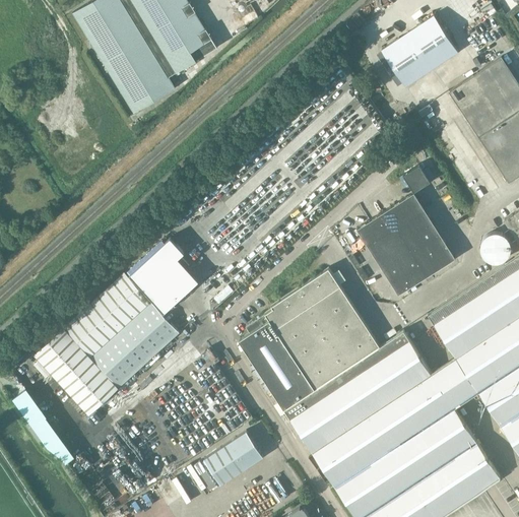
[(95,0),(72,14),(133,114),(175,88),(169,78),(196,62),(190,53),(210,41),(185,0),(95,0)]
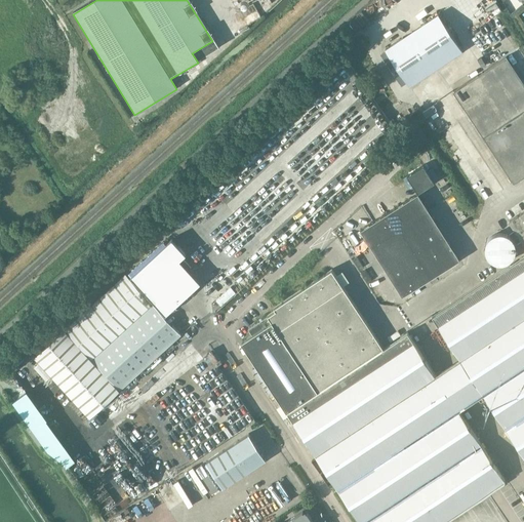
[(438,16),(411,35),(385,52),(409,89),(435,71),(461,53),(438,16)]
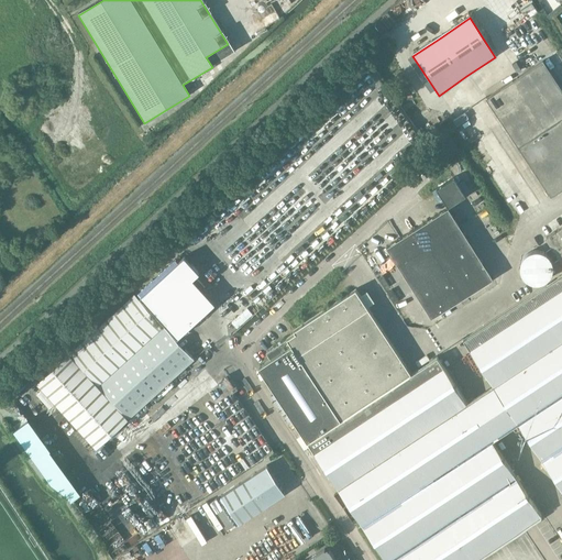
[(497,119),(518,151),(550,199),(561,191),(561,94),(542,64),(518,79),(486,101),(497,119)]
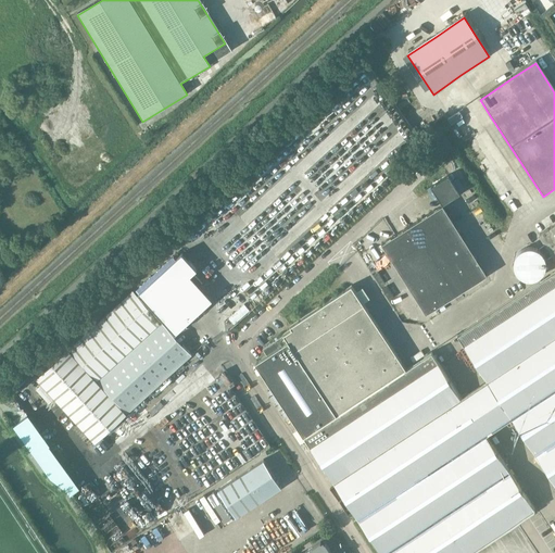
[(442,208),(451,201),(459,196),(452,184),(448,178),(440,184),(430,189),(431,191),(442,208)]
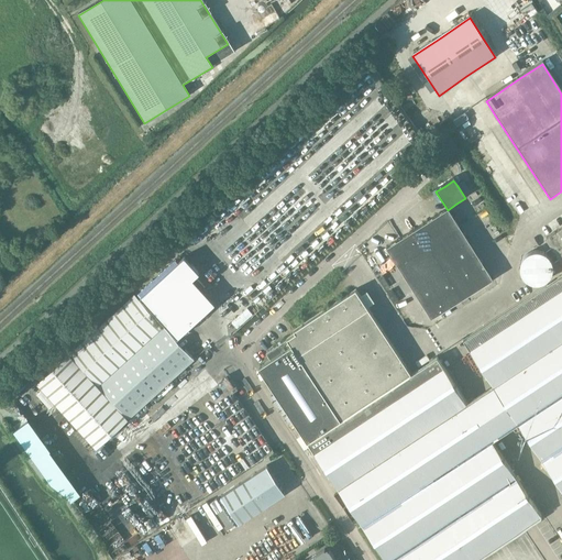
[(478,202),(472,207),(477,213),(484,208),(478,202)]
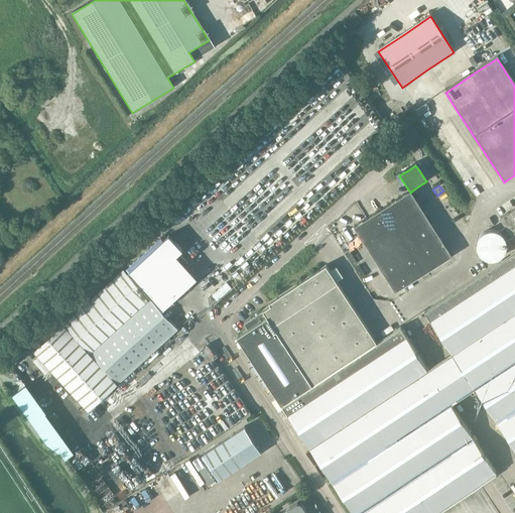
[(477,187),(469,188),(471,199),(479,197),(477,187)]
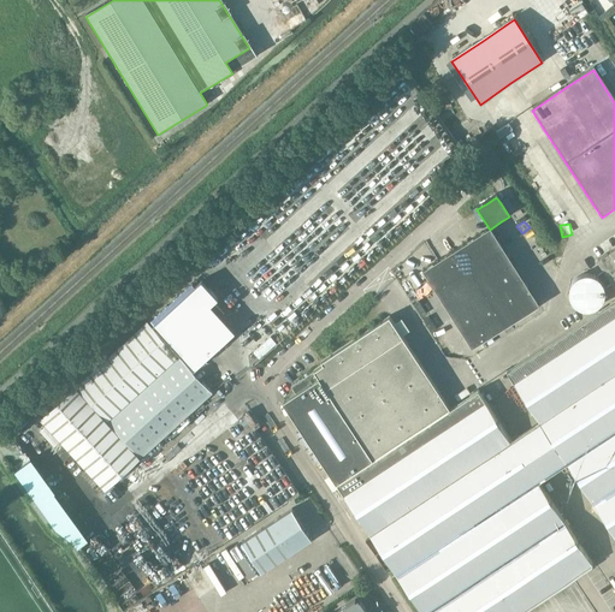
[(423,272),(472,350),(539,307),(490,229),(423,272)]
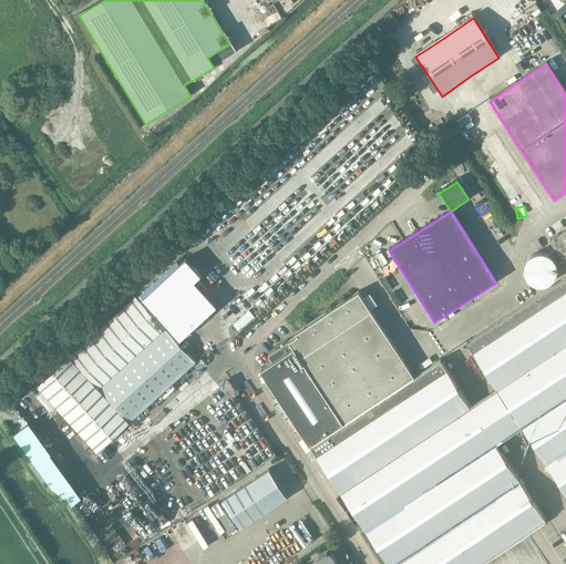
[(565,278),(490,328),(466,345),(495,389),(522,428),(565,495),(565,231),(549,242),(565,267),(565,278)]
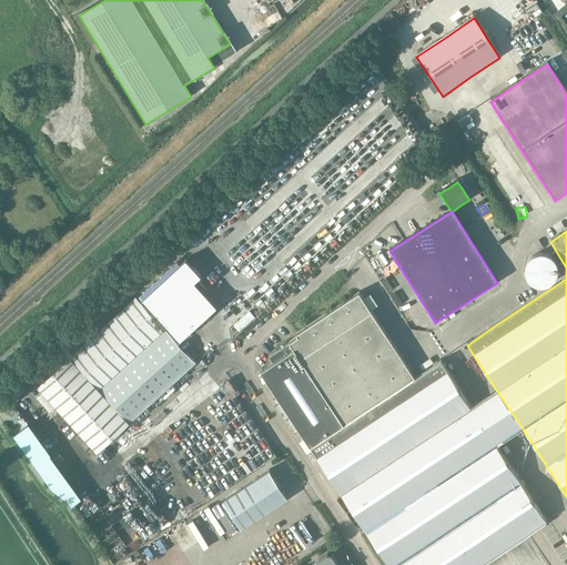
[(495,254),(512,242),(507,236),(490,249),(495,254)]
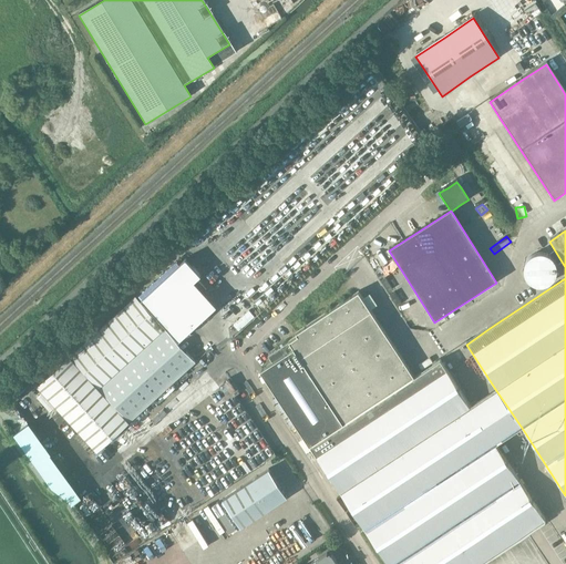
[(185,260),(141,301),(178,342),(209,314),(187,289),(201,277),(185,260)]
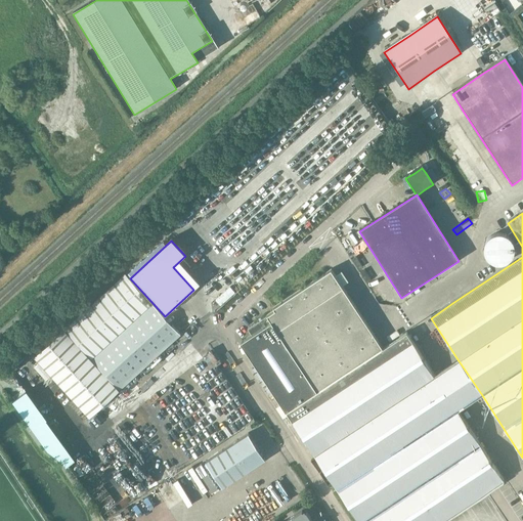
[(406,334),(401,337),(382,350),(331,271),(272,310),(274,312),(266,317),(266,318),(247,332),(251,337),(240,344),(356,520),(444,520),(504,482),(406,334)]
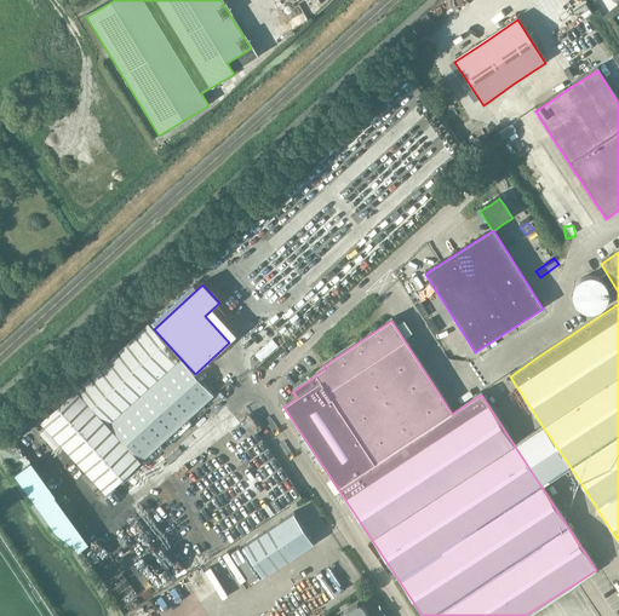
[(105,496),(142,464),(213,398),(148,327),(40,424),(105,496)]
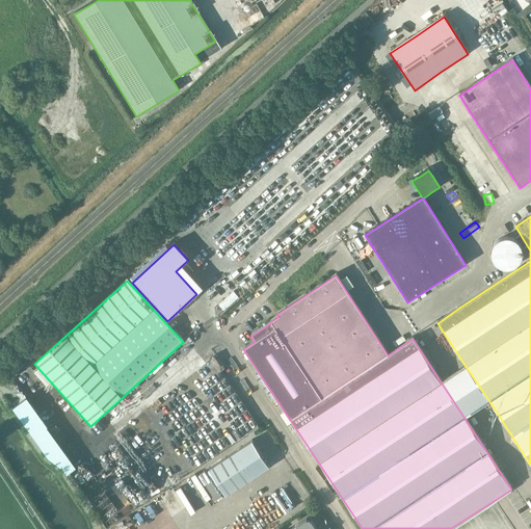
[(8,380),(0,386),(0,389),(14,408),(23,402),(8,380)]
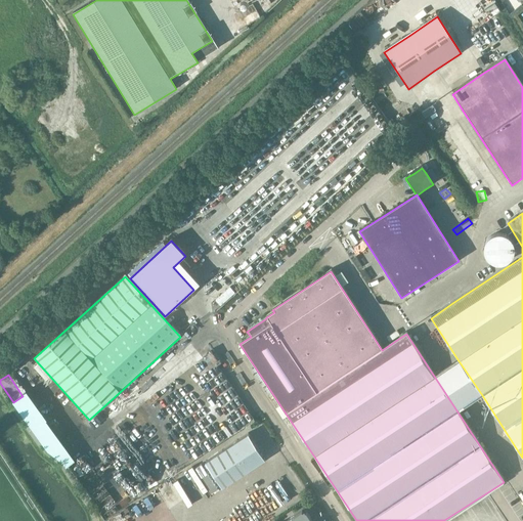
[(23,396),(13,402),(48,451),(61,462),(67,468),(75,462),(26,394),(23,396)]
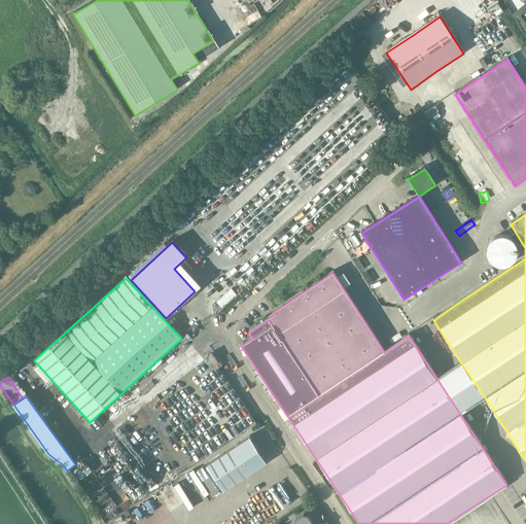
[(249,439),(206,466),(223,492),(266,464),(249,439)]
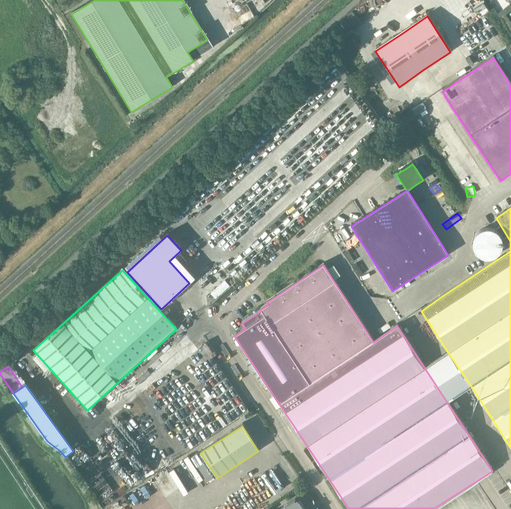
[(286,489),(275,468),(255,478),(258,484),(252,487),(260,502),(286,489)]
